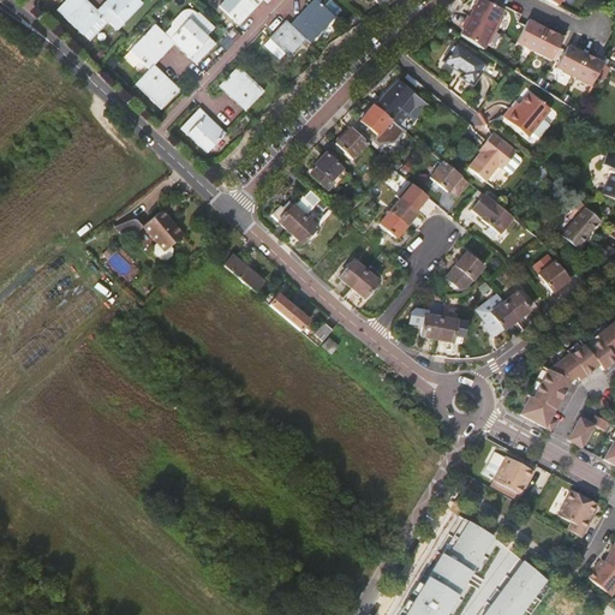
[(96,12),(82,0),(65,0),(55,11),(82,35),(100,16),(96,12)]
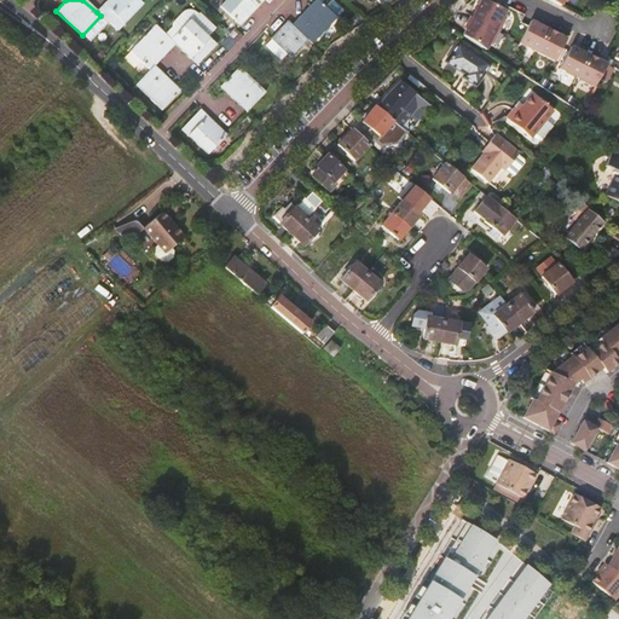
[(108,23),(116,30),(139,5),(133,0),(106,0),(97,12),(100,16),(108,23)]
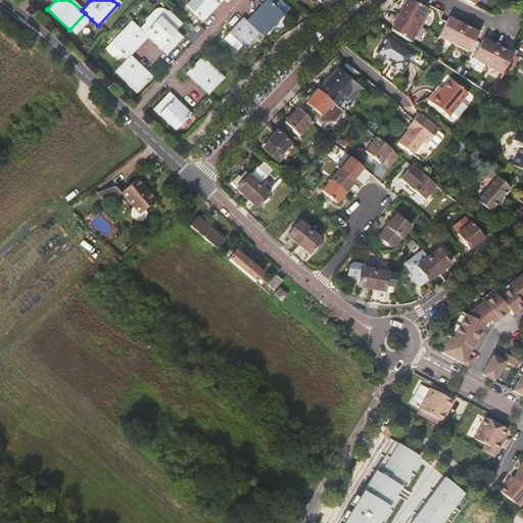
[(189,0),(185,5),(201,20),(205,17),(221,0),(189,0)]
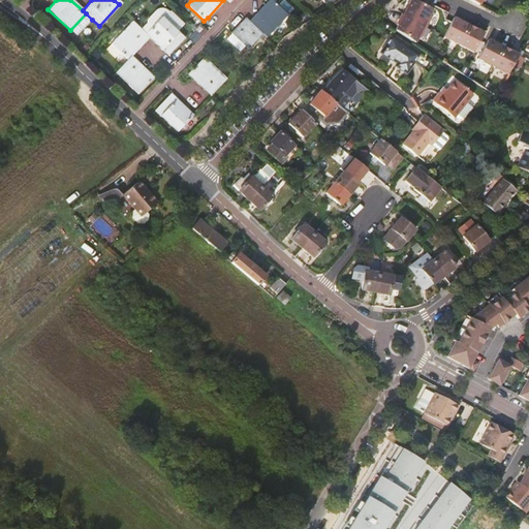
[(269,0),(267,2),(249,21),(261,33),(266,37),(287,14),(271,0),(269,0)]
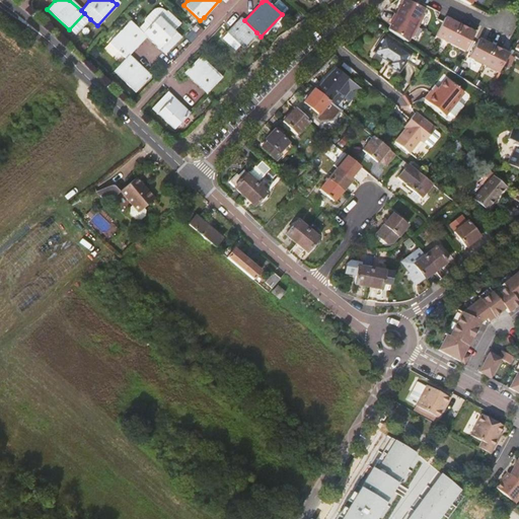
[(389,25),(386,30),(405,43),(409,38),(411,39),(422,16),(420,15),(423,10),(401,1),(393,16),(392,15),(389,23),(390,23),(389,25)]
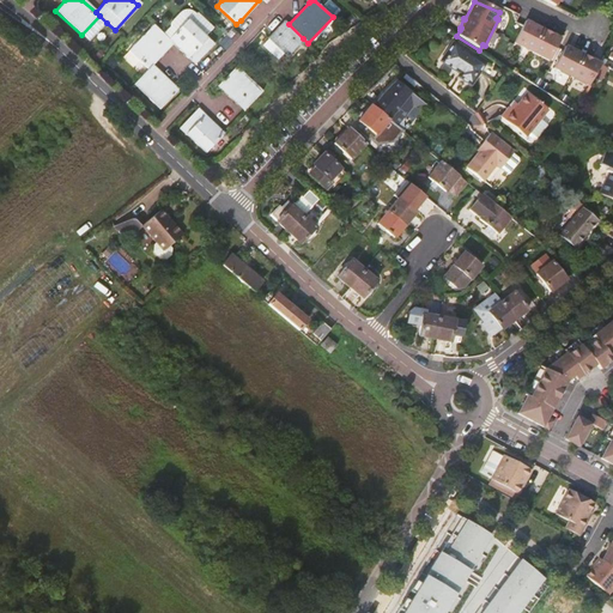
[(99,16),(82,35),(90,43),(93,38),(93,37),(107,23),(99,16)]
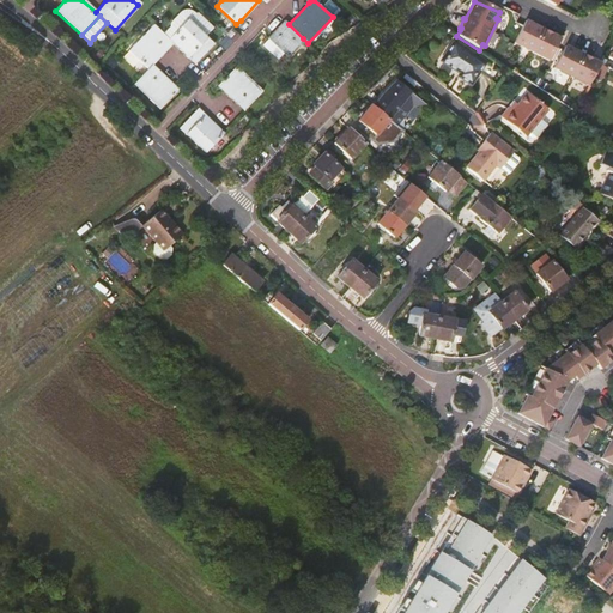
[(188,20),(169,40),(174,44),(195,65),(213,46),(188,20)]
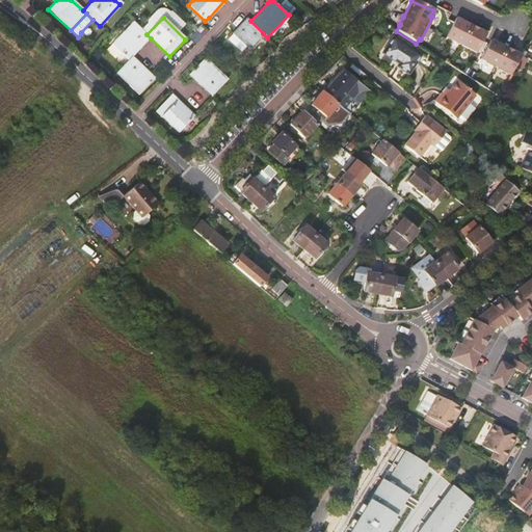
[(246,18),(236,29),(232,33),(248,49),(263,33),(250,21),(246,18)]
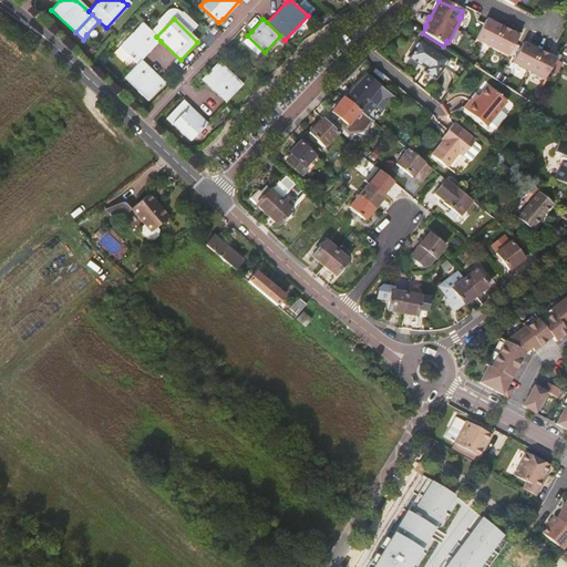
[(518,38),(486,20),(475,40),(507,58),(518,38)]
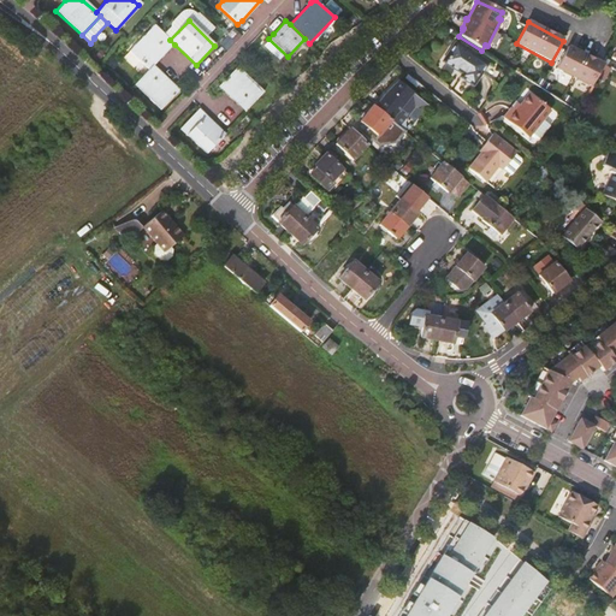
[(170,40),(154,24),(128,52),(148,71),(153,66),(175,45),(170,40)]
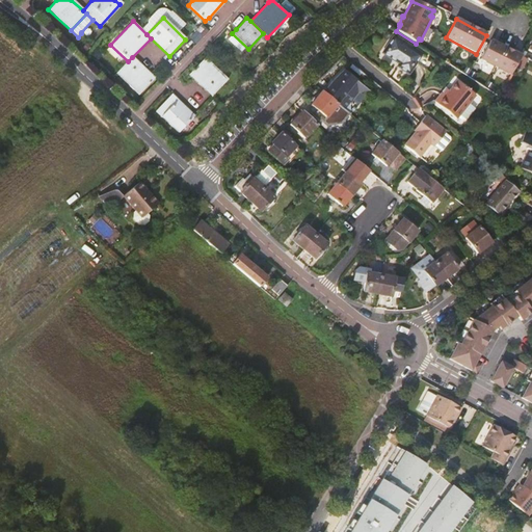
[(422,57),(394,38),(382,55),(399,65),(397,69),(409,77),(422,57)]
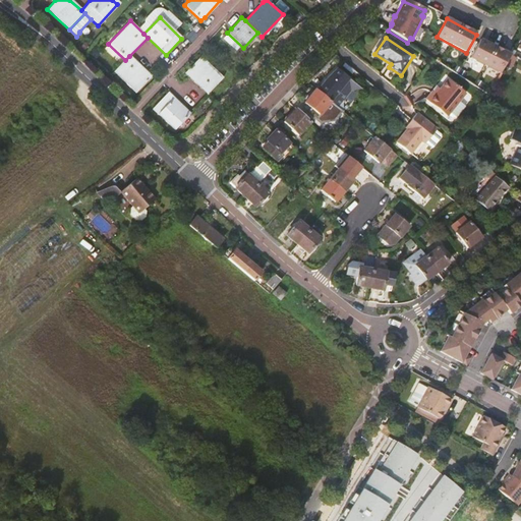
[(507,61),(510,55),(480,41),(470,60),(500,74),(504,67),(507,61)]
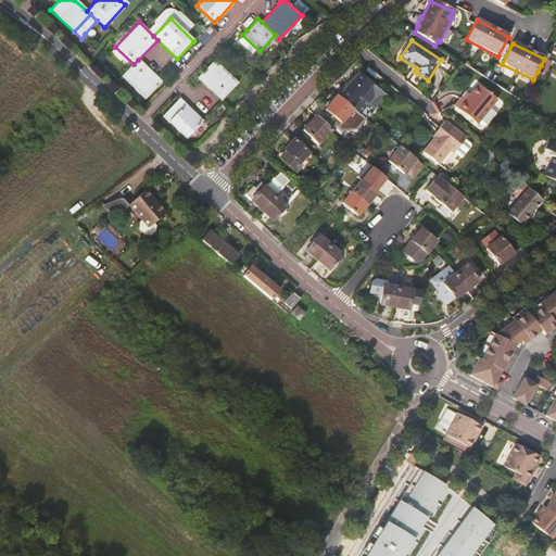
[(544,59),(541,65),(547,68),(552,63),(544,59)]
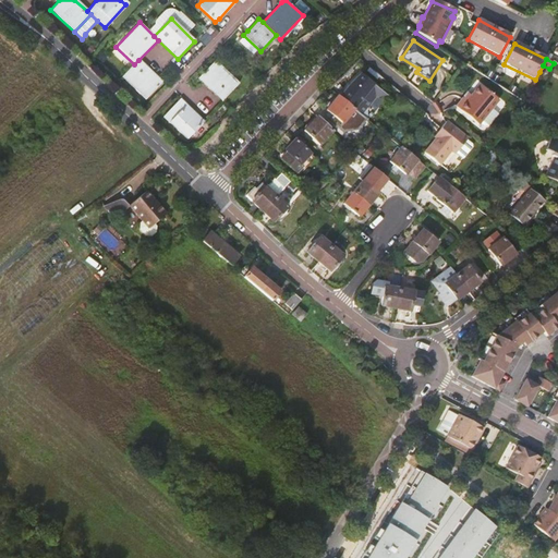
[(134,64),(122,77),(145,100),(161,83),(158,79),(138,60),(134,64)]
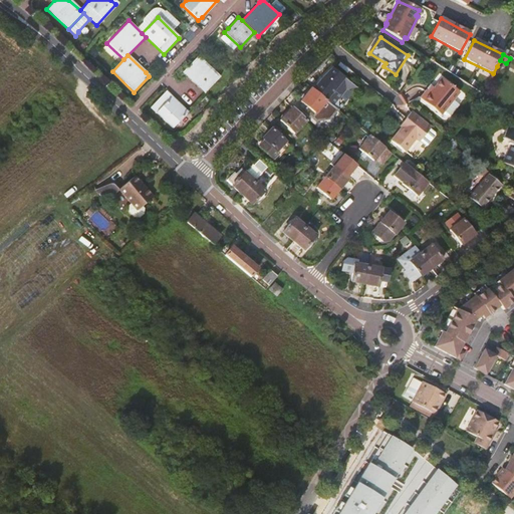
[(183,72),(186,75),(205,93),(220,77),(198,56),(183,72)]
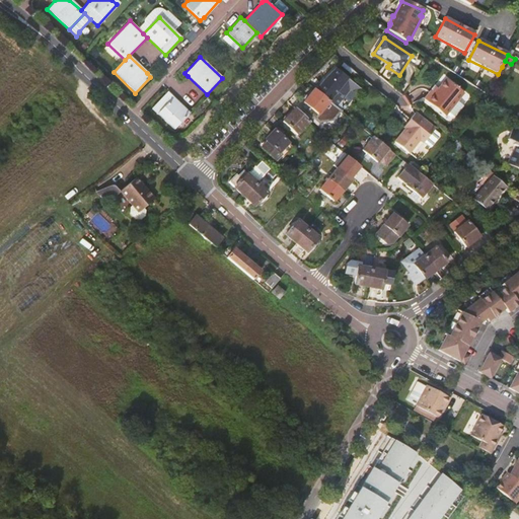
[(511,64),(505,61),(502,67),(508,70),(511,64)]
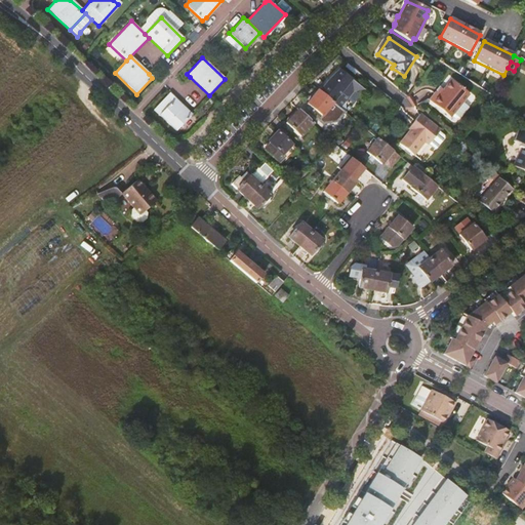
[(333,104),(342,111),(346,108),(345,102),(353,91),(359,92),(362,88),(339,70),(328,81),(320,92),(333,104)]
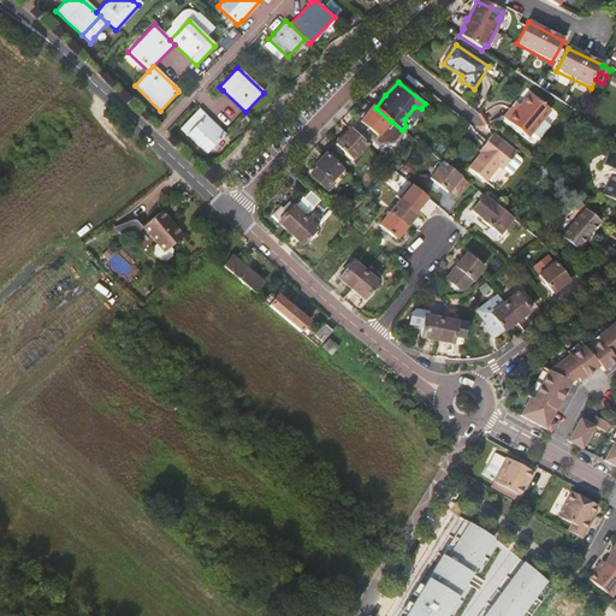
[(511,108),(504,118),(531,138),(552,111),(531,94),(517,112),(511,108)]
